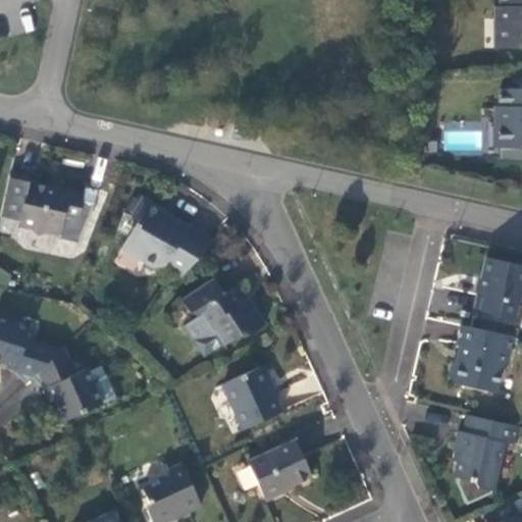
[(521,0),(499,0),(500,6),(494,6),(494,19),(499,23),(499,48),(521,47),(521,0)]
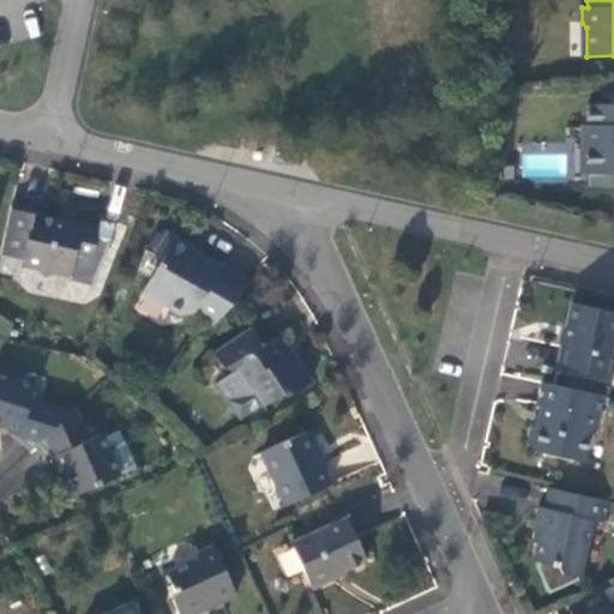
[(613,103),(588,104),(588,125),(582,125),(582,140),(587,144),(588,173),(613,173),(613,103)]
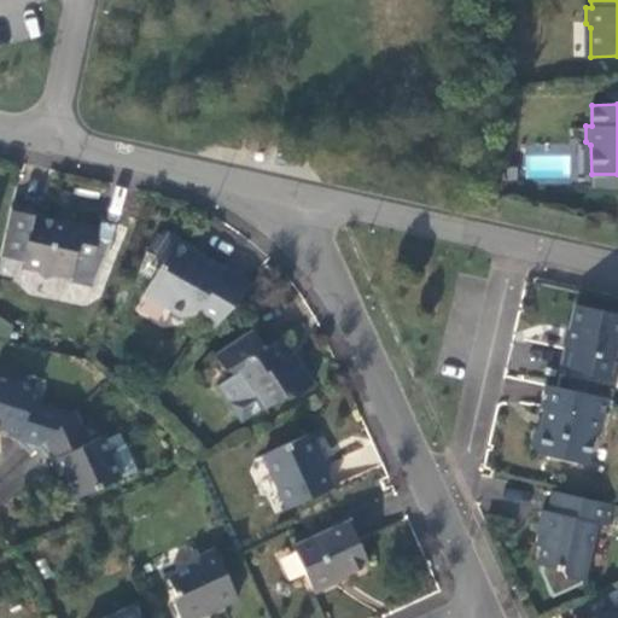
[(31,207),(12,202),(1,254),(24,258),(23,263),(35,267),(44,279),(56,270),(69,274),(75,248),(91,250),(95,226),(65,220),(64,226),(56,223),(57,219),(41,215),(30,213),(31,207)]
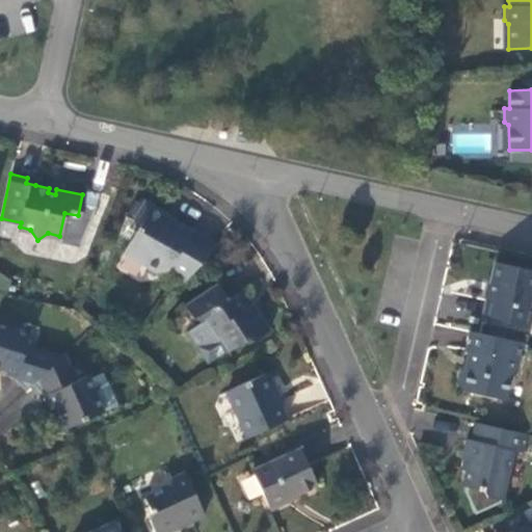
[(164,269),(184,281),(217,244),(189,227),(187,230),(175,222),(163,215),(164,212),(143,201),(134,217),(135,230),(123,251),(156,270),(159,270),(164,269)]
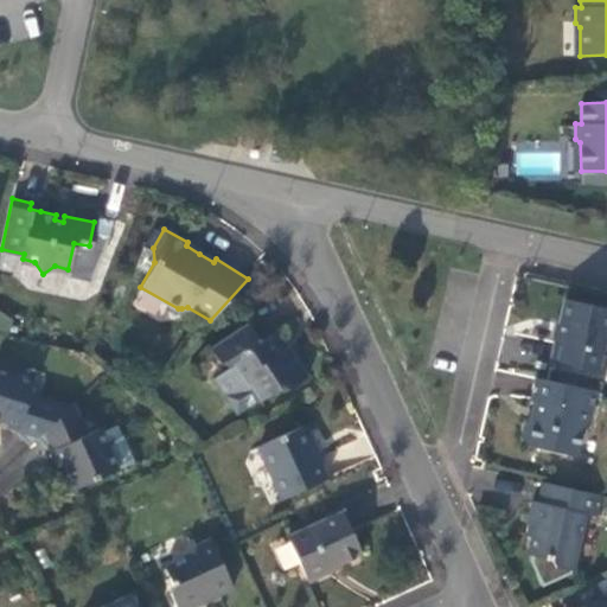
[(606,331),(606,307),(566,299),(560,325),(551,360),(605,372),(606,359),(606,349),(604,349),(606,331)]
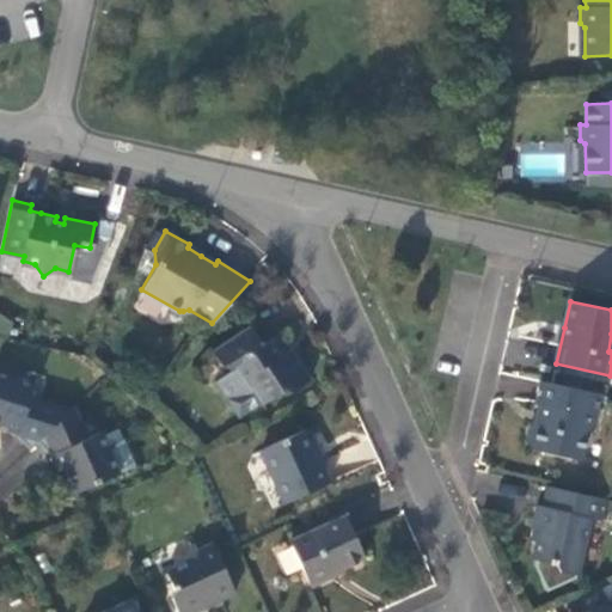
[(251,324),(213,349),(224,366),(231,367),(232,369),(216,380),(239,416),(263,403),(285,389),(294,391),(311,379),(292,350),(281,357),(276,349),(270,341),(264,346),(251,324)]
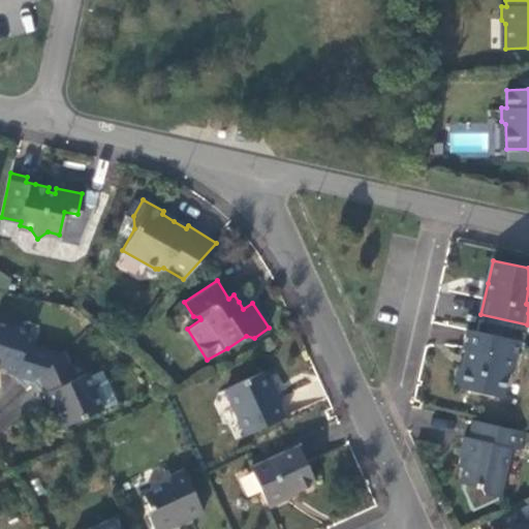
[(18,376),(28,386),(34,380),(62,352),(28,341),(30,330),(0,320),(0,364),(5,366),(19,370),(18,376)]
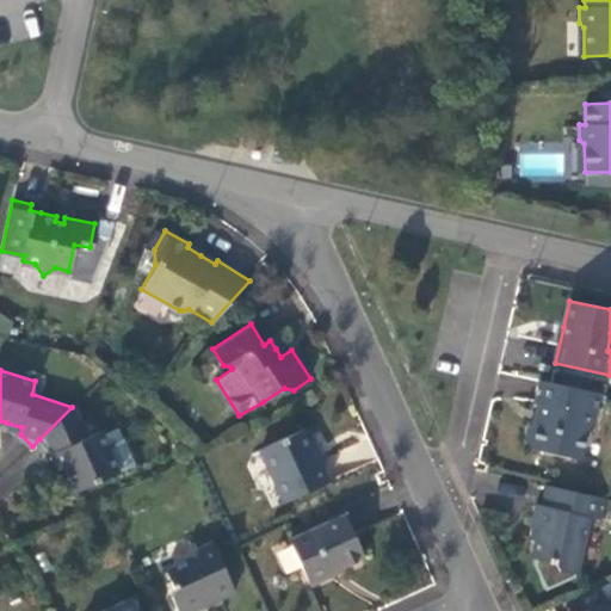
[(592,427),(599,392),(539,378),(535,400),(539,401),(537,412),(536,421),(529,424),(526,439),(531,446),(580,457),(586,430),(592,427)]
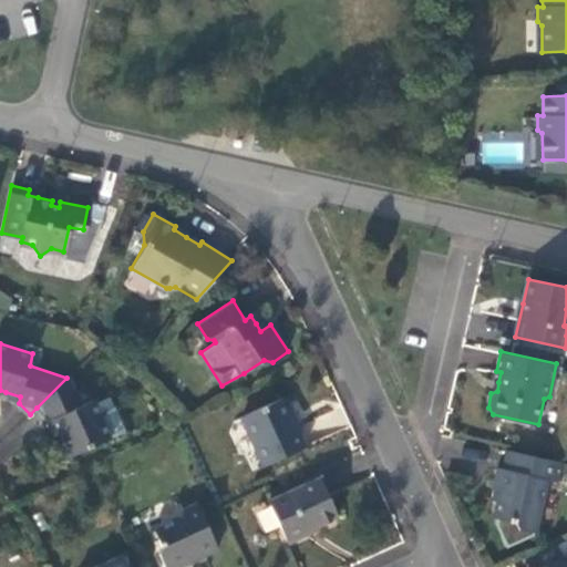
[(82,403),(70,374),(66,378),(37,408),(48,419),(54,418),(61,432),(71,454),(112,435),(94,399),(82,403)]
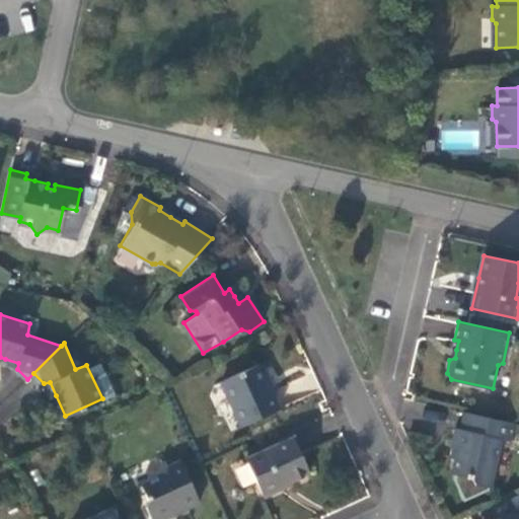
[(264,364),(223,380),(243,426),(281,409),(273,391),(270,383),(272,381),(264,364)]
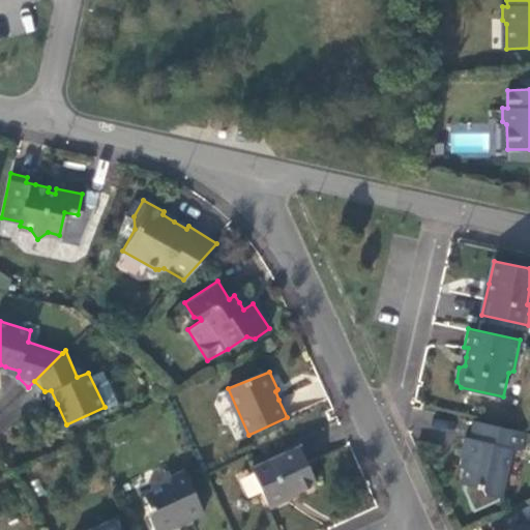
[(521,449),(525,431),(474,419),(470,437),(465,436),(463,445),(461,455),(467,457),(461,481),(480,486),(483,492),(501,496),(511,447),(521,449)]
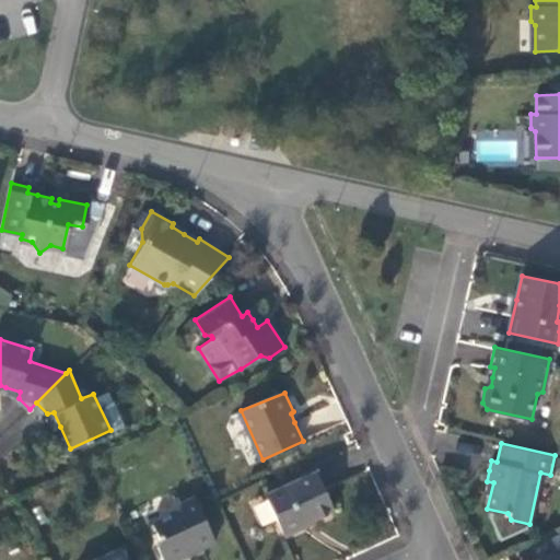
[(328,467),(266,494),(286,536),(307,526),(306,523),(346,505),(335,481),(328,467)]
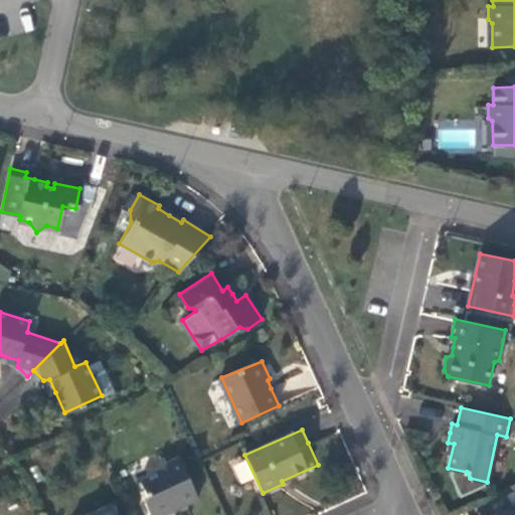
[(199,498),(180,456),(169,460),(166,468),(143,479),(150,495),(148,501),(153,514),(156,514),(161,514),(167,512),(172,510),(171,506),(181,501),(183,505),(199,498)]
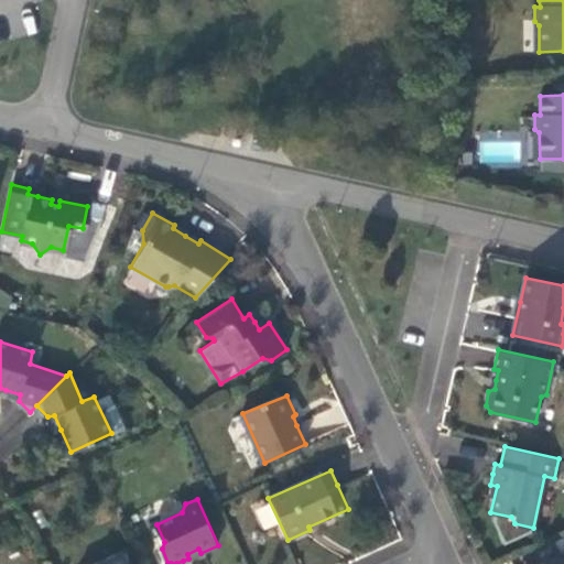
[(130,563),(123,550),(93,563),(130,563)]
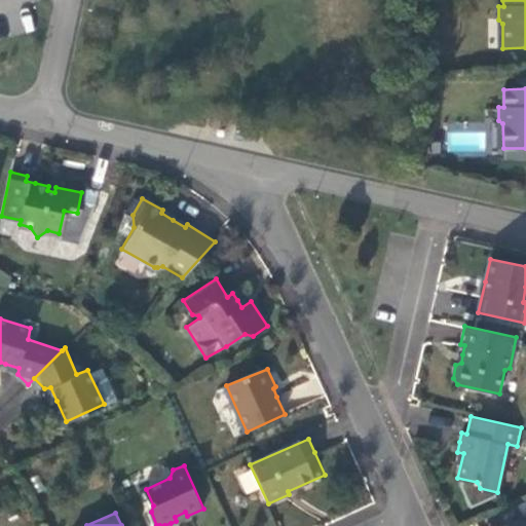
[(525,525),(525,515),(501,525),(525,525)]
